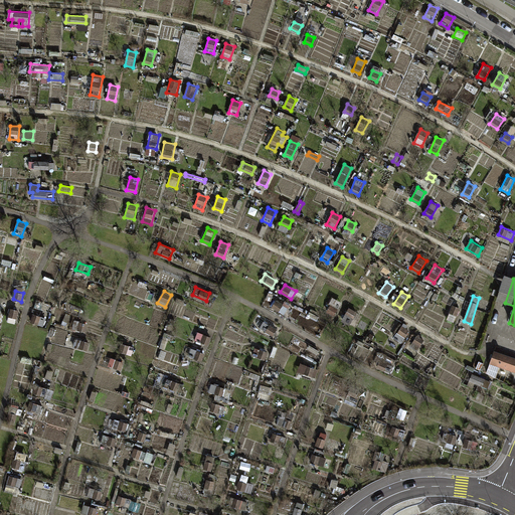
[(183,306),(185,300),(178,298),(176,304),(183,306)]
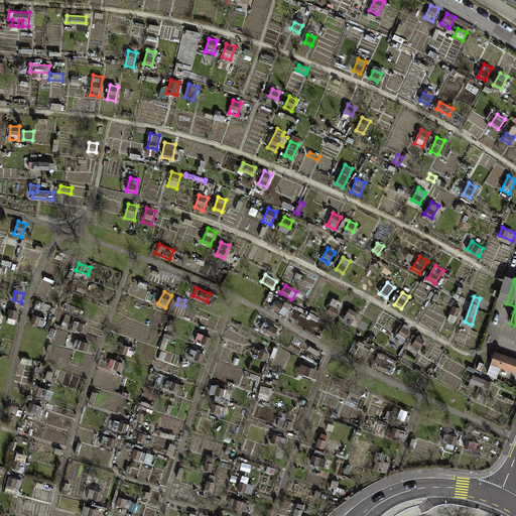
[(273,307),(284,314),(291,303),(287,300),(285,304),(278,299),(273,307)]
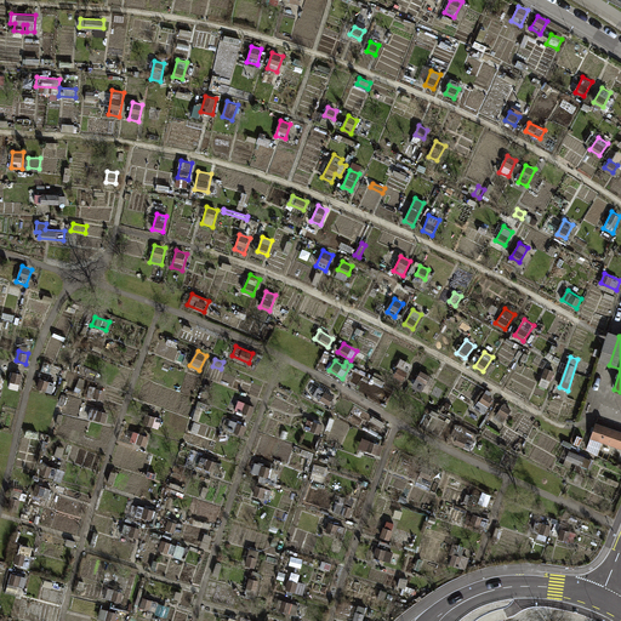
[(394,376),(403,381),(408,372),(399,366),(394,376)]
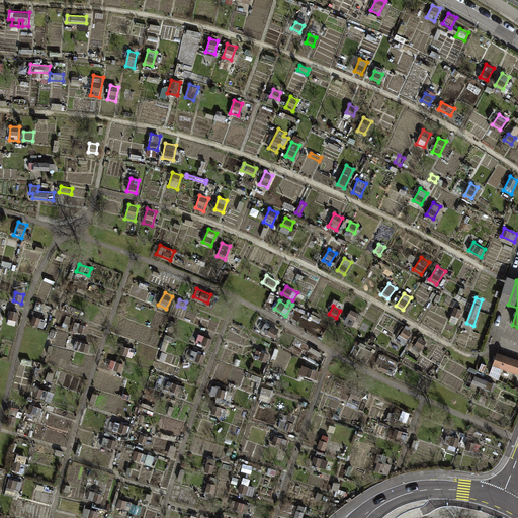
[(448,321),(456,325),(463,310),(455,306),(448,321)]
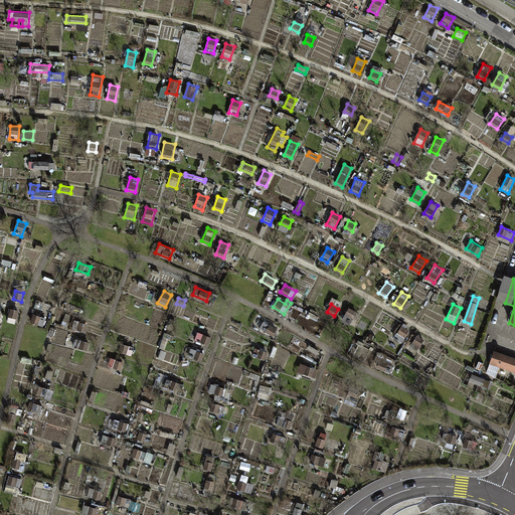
[(342,322),(350,326),(357,311),(349,307),(342,322)]
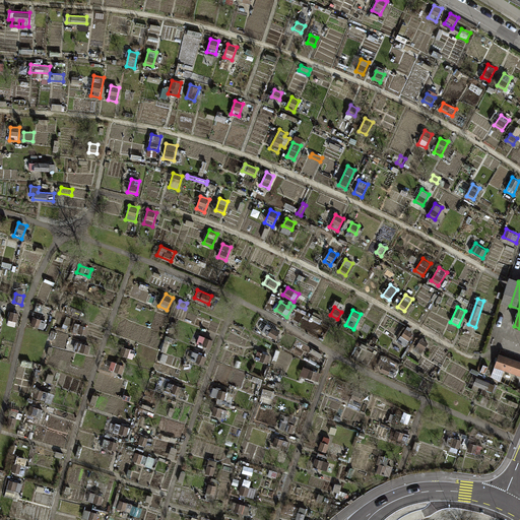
[(8,324),(15,326),(19,313),(11,311),(8,324)]
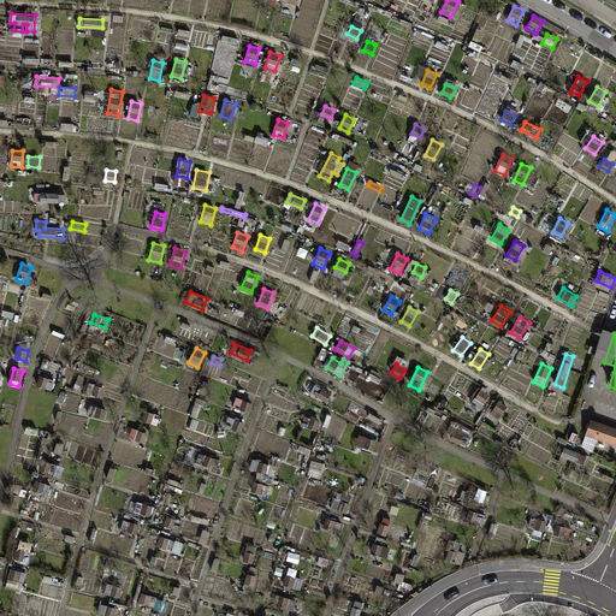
[(75,388),(80,390),(84,377),(80,374),(75,388)]
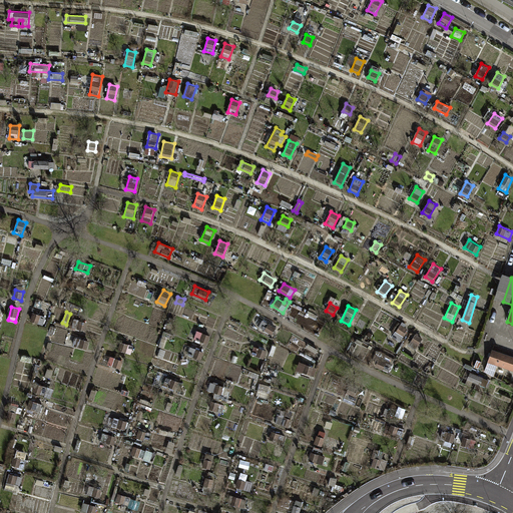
[(43,325),(46,317),(34,313),(31,321),(43,325)]
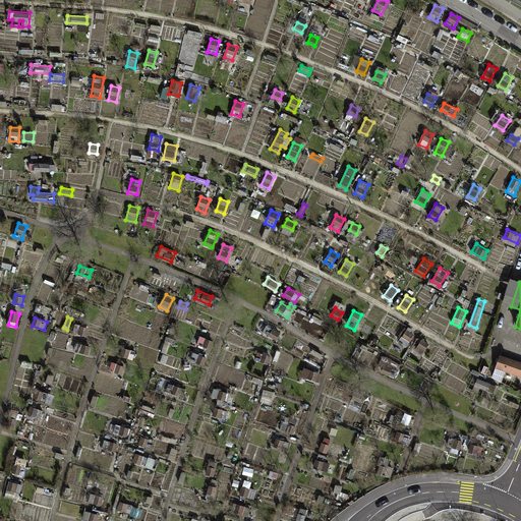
[(87,336),(89,327),(76,324),(73,333),(87,336)]
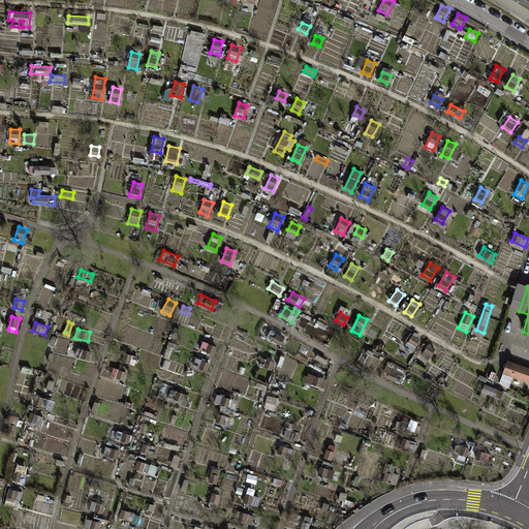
[(280,344),(284,337),(272,330),(268,337),(280,344)]
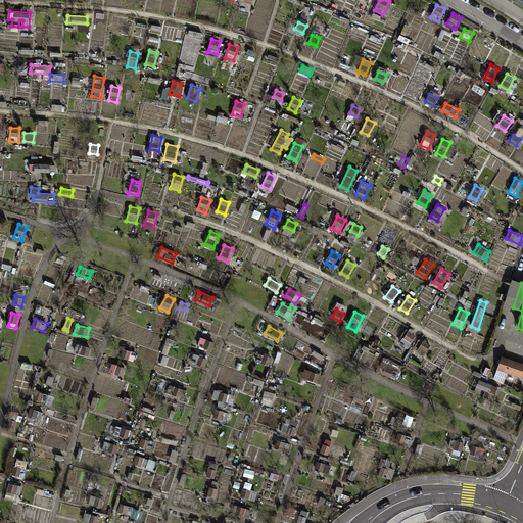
[(403,337),(412,342),(417,335),(409,330),(403,337)]
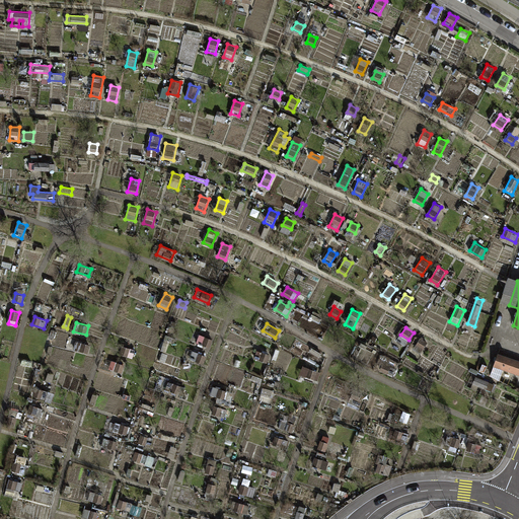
[(210,347),(213,339),(200,335),(197,343),(210,347)]
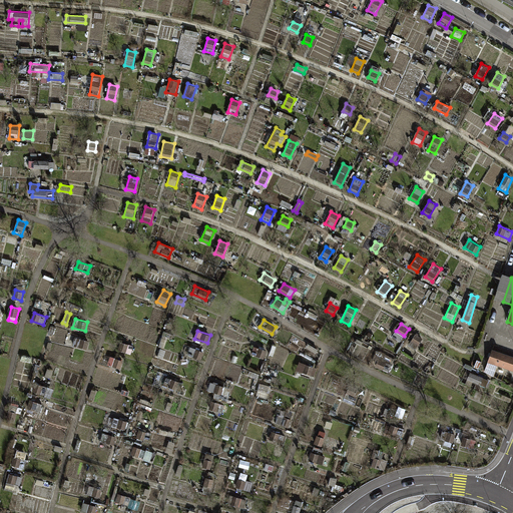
[(412,341),(418,345),(423,338),(416,334),(412,341)]
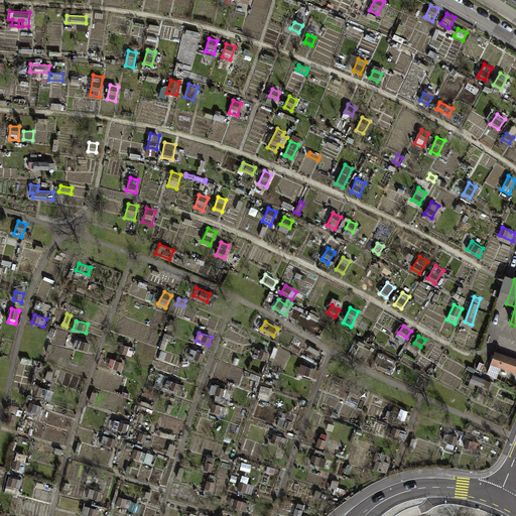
[(88,352),(90,343),(76,339),(74,348),(88,352)]
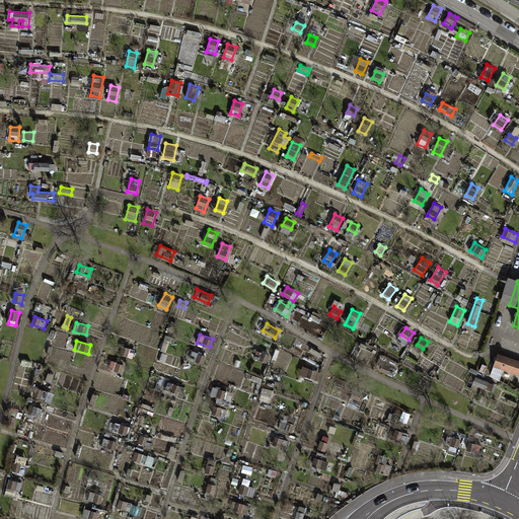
[(133,358),(136,350),(123,346),(120,355),(133,358)]
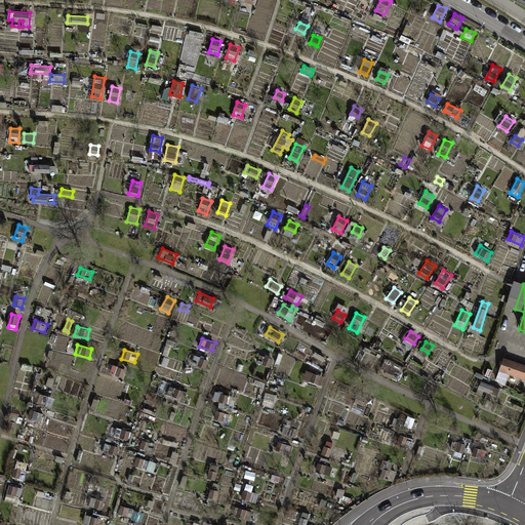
[(270,366),(273,358),(260,354),(257,362),(270,366)]
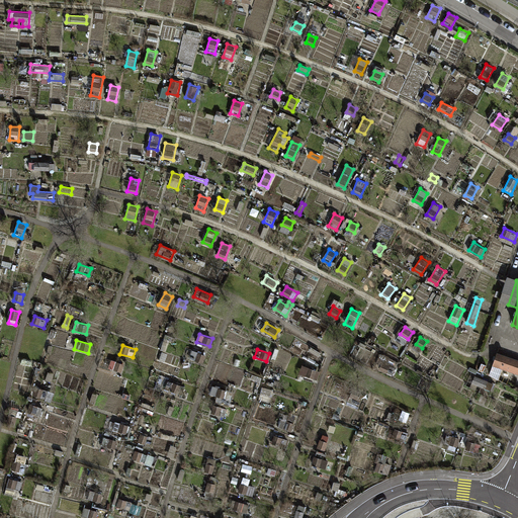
[(203,362),(206,355),(193,350),(190,357),(203,362)]
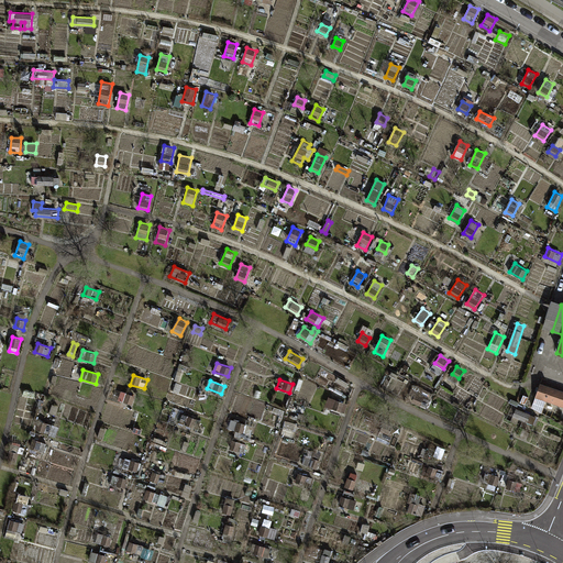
[(562,393),(537,384),(533,396),(561,406),(562,399),(562,393)]
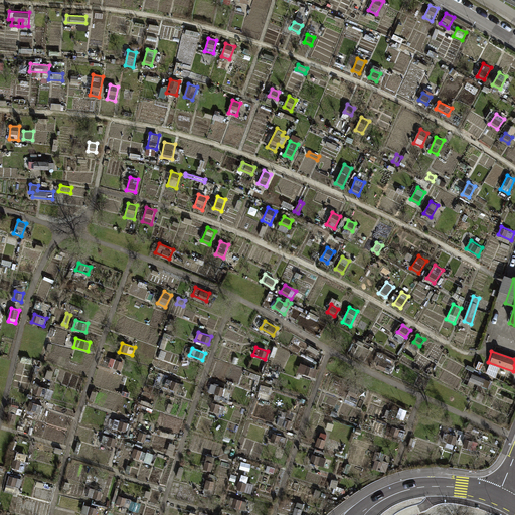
[(113,367),(121,370),(125,361),(117,358),(113,367)]
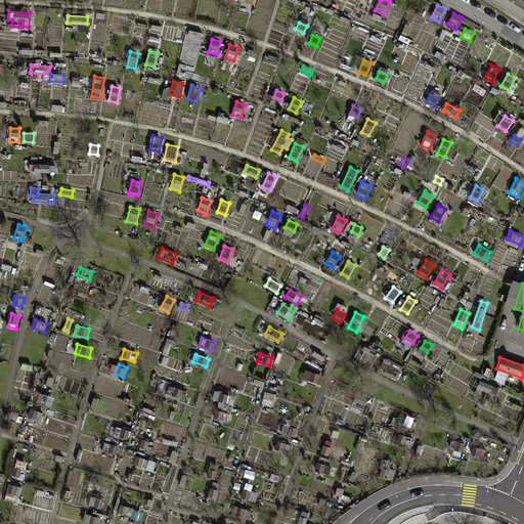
[(385,374),(391,377),(394,369),(388,366),(385,374)]
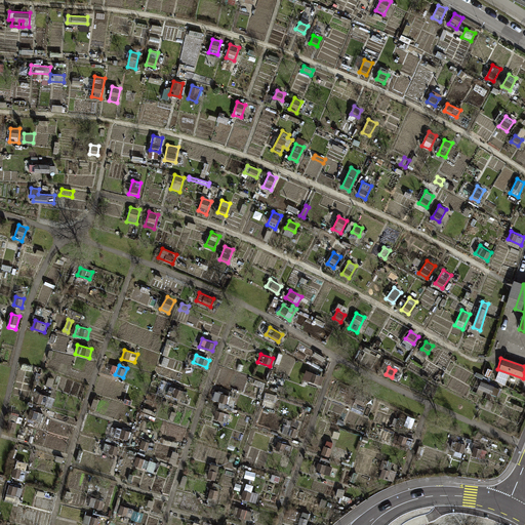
[(322,385),(324,376),(313,372),(311,380),(322,385)]
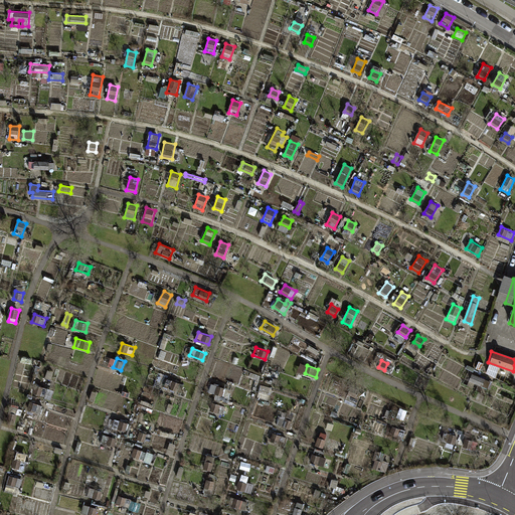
[(476,382),(489,388),(491,381),(473,373),(468,384),(474,387),(476,382)]
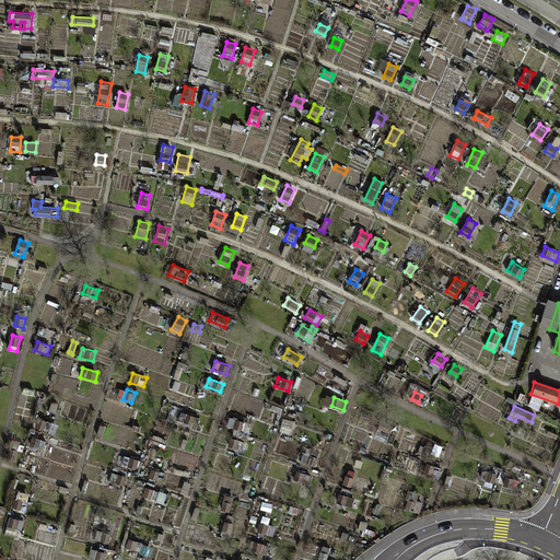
[(198,427),(200,418),(183,412),(179,421),(198,427)]
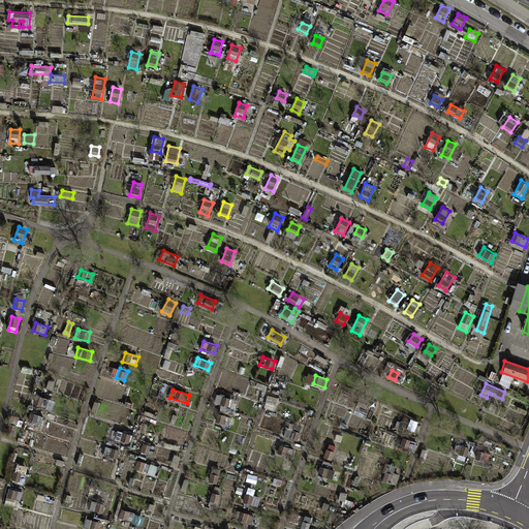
[(216,402),(234,406),(236,399),(218,394),(216,402)]
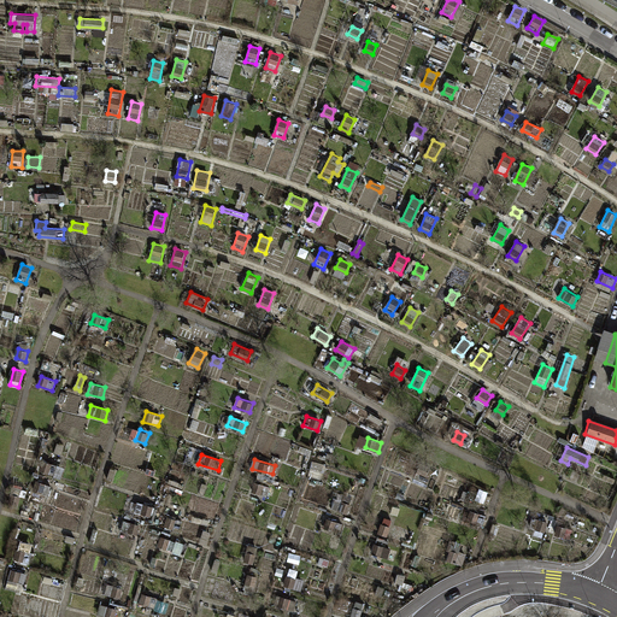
[(52,475),(56,465),(43,460),(40,470),(52,475)]
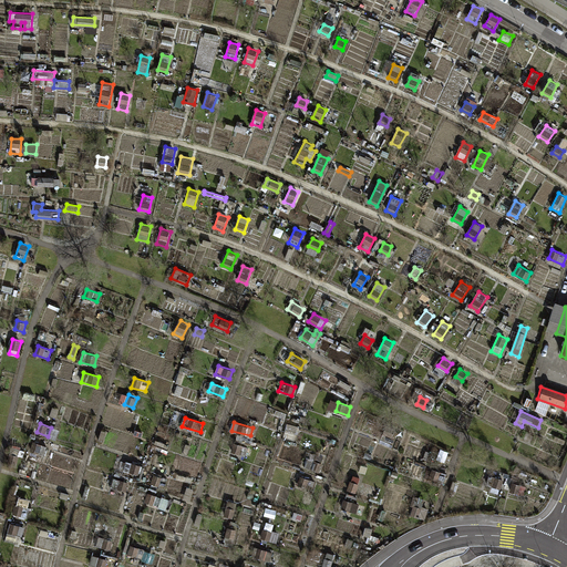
[(390,443),(395,429),(387,425),(381,439),(390,443)]
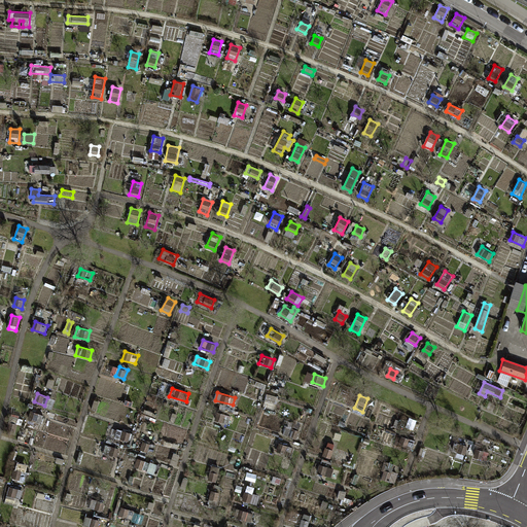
[(524,414),(526,410),(517,406),(515,410),(524,414)]
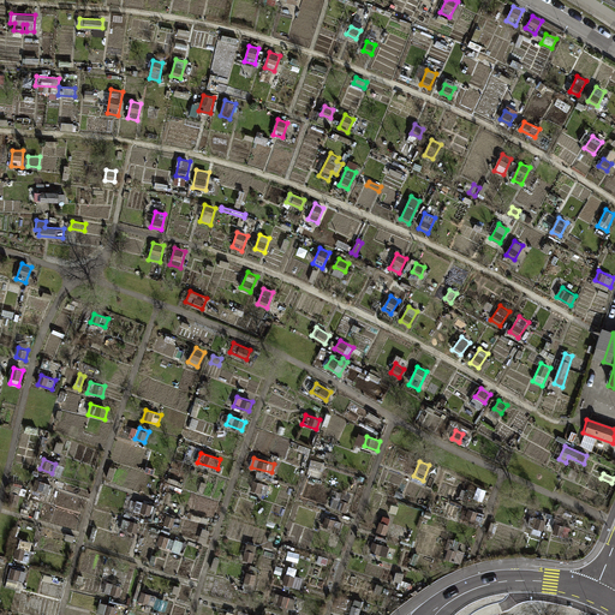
[(168,482),(181,487),(184,482),(169,477),(168,482)]
